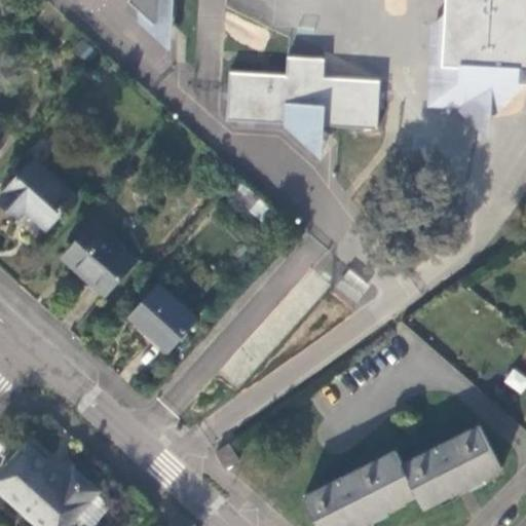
[(129,0),(156,24),(168,11),(168,0),(129,0)]
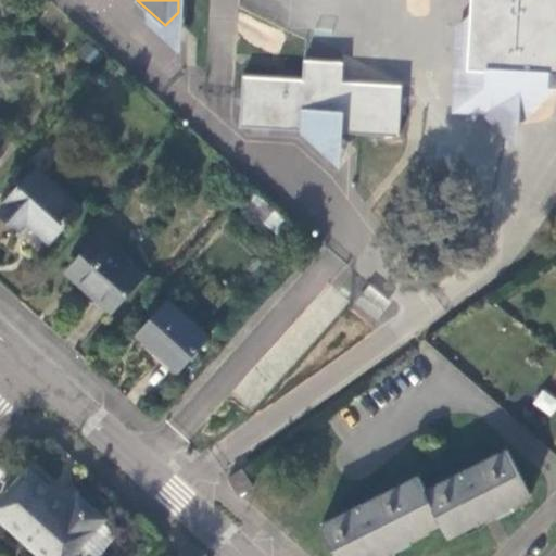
[(555,0),(472,0),(471,28),(469,68),(488,70),(487,88),(515,115),(544,85),(555,85),(555,0)]
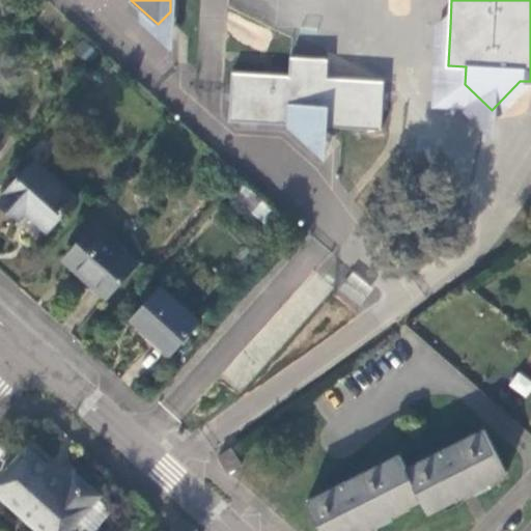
[(491,132),(492,110),(465,84),(466,66),(448,65),(450,27),(440,26),(436,106),(464,107),(491,132)]
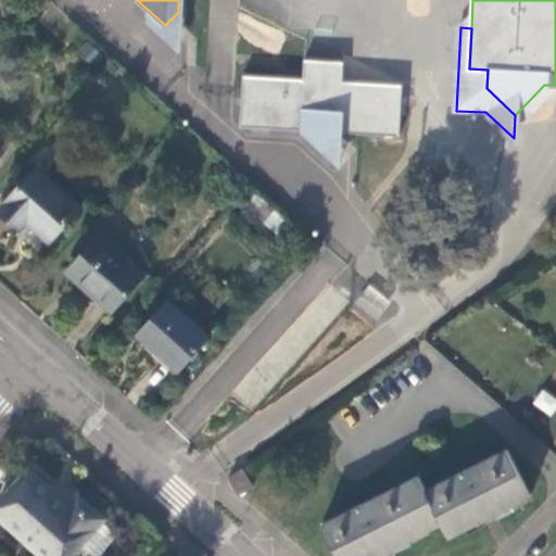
[(300,129),(323,150),(339,133),(367,134),(400,136),(403,84),(343,80),(344,61),(304,58),(303,77),(243,74),(240,126),(300,129)]
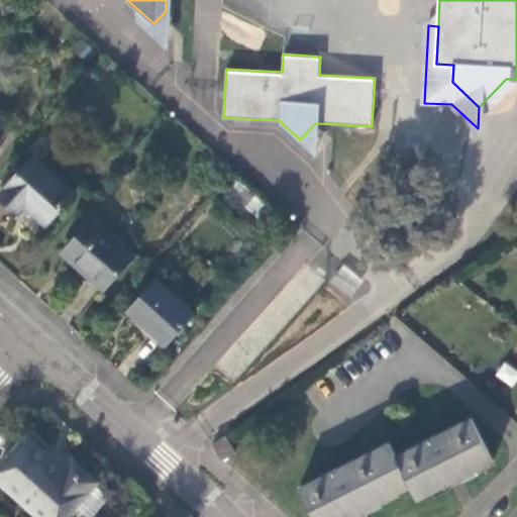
[(315,123),(300,139),(317,154),(315,123)]
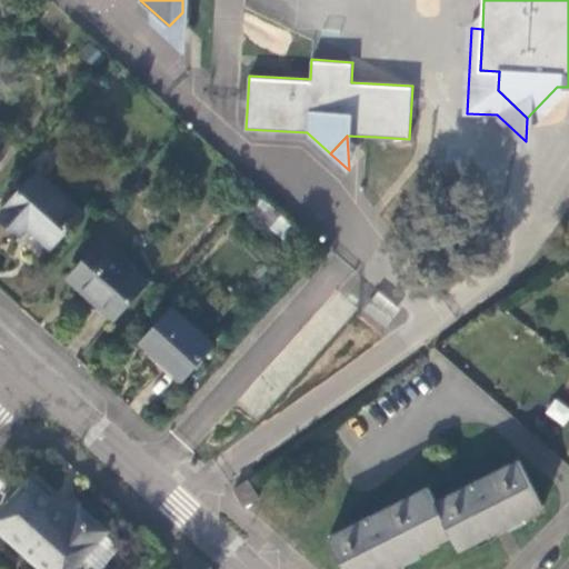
[(89,218),(38,172),(1,212),(23,232),(30,225),(40,235),(59,251),(89,218)]
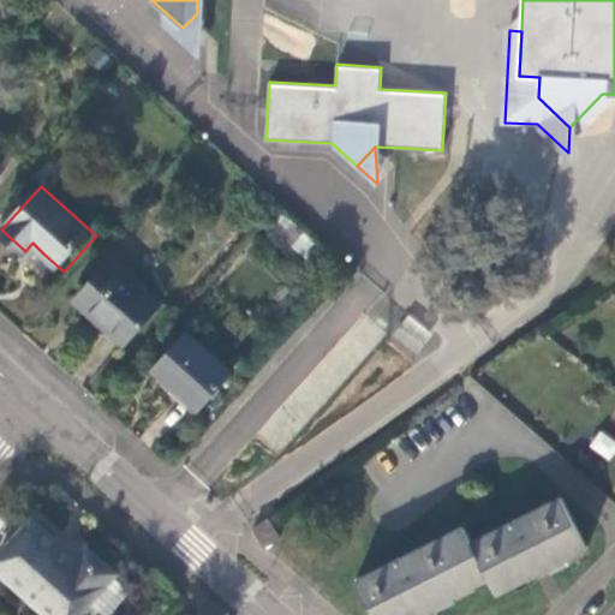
[(162,302),(113,258),(77,299),(100,320),(126,342),(162,302)]
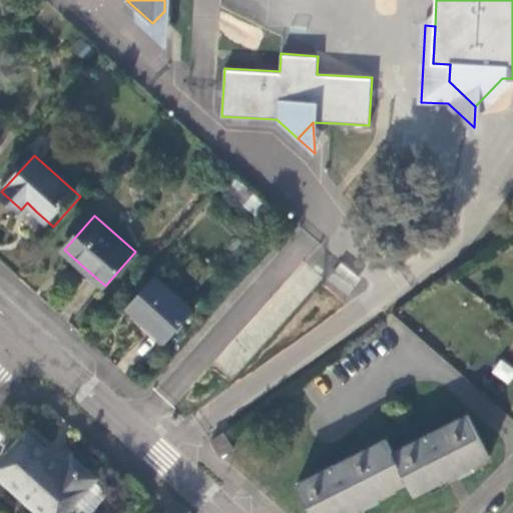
[(195,311),(157,277),(129,308),(148,326),(167,342),(195,311)]
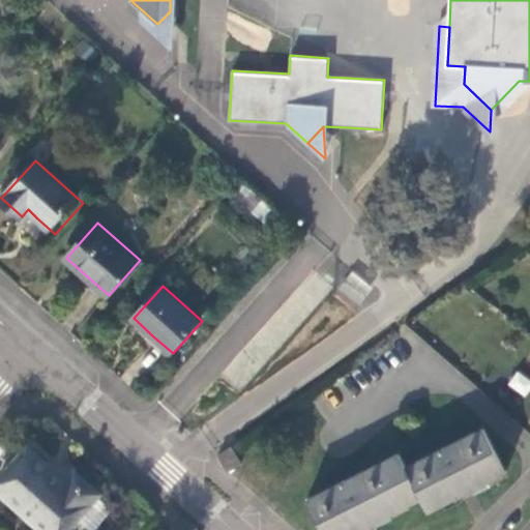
[(506,385),(526,398),(529,389),(529,379),(516,371),(506,385)]
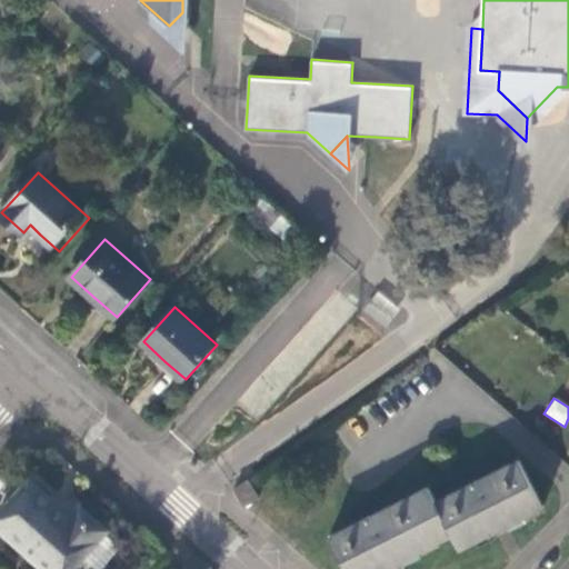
[(427,486),(330,536),(347,568),(393,568),(405,563),(402,558),(418,550),(420,555),(438,546),(437,540),(450,533),(459,548),(476,539),(479,545),(511,528),(508,522),(525,515),(528,519),(546,509),(518,459),(436,499),(427,486)]
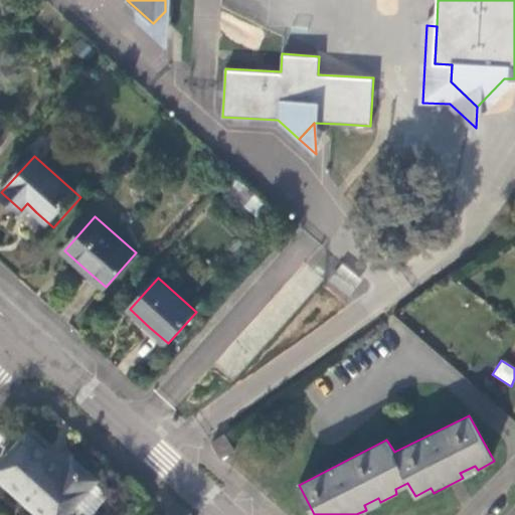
[(231,445),(222,430),(209,440),(218,453),(231,445)]
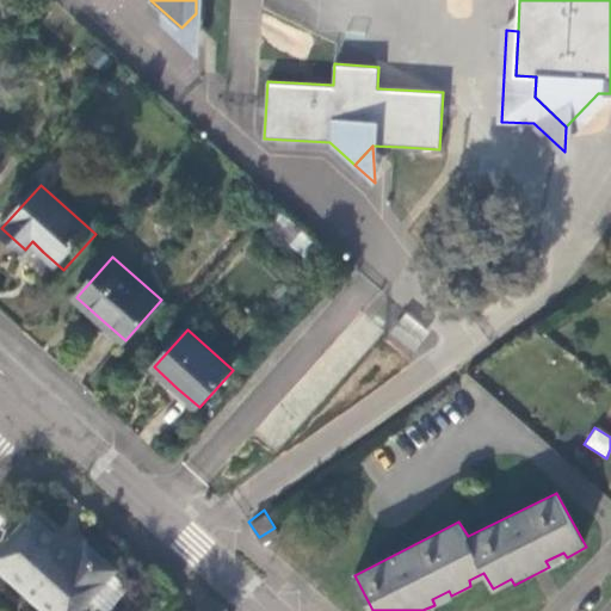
[(0,565),(51,610),(76,610),(115,569),(87,545),(78,556),(57,538),(34,518),(0,555),(0,565)]
